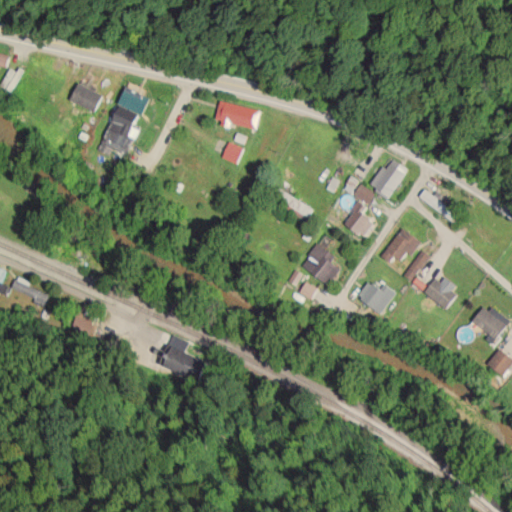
[(0,64),(7,66),(10,53),(0,51),(0,64)]
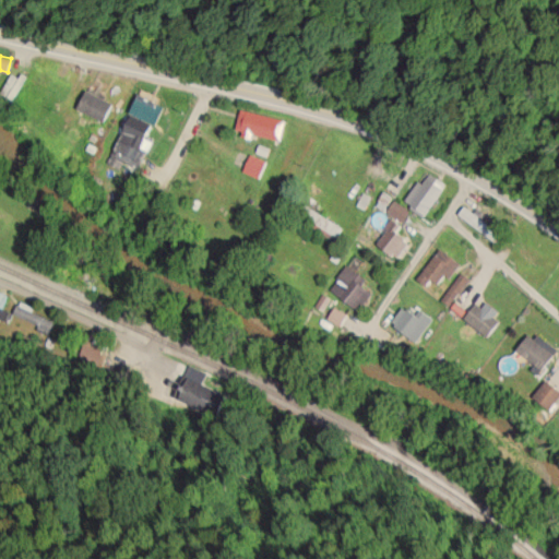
[(103,122),(113,105),(86,91),(76,108),(103,122)]
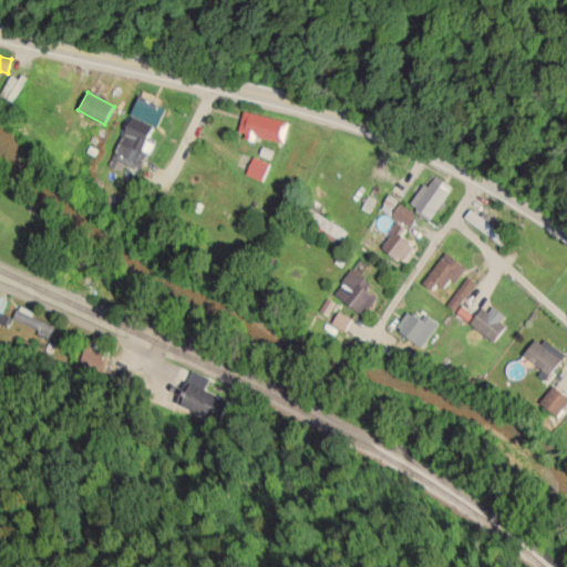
[(284,143),(289,123),(244,111),(237,134),(255,138),(256,136),(284,143)]
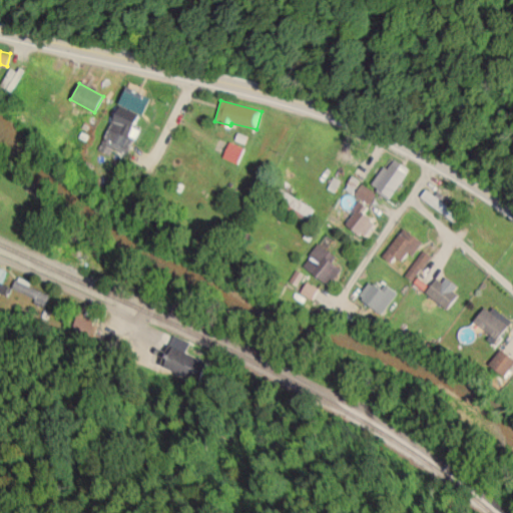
[(140,110),(122,101),(99,150),(109,155),(112,148),(126,155),(139,127),(134,124),(140,110)]
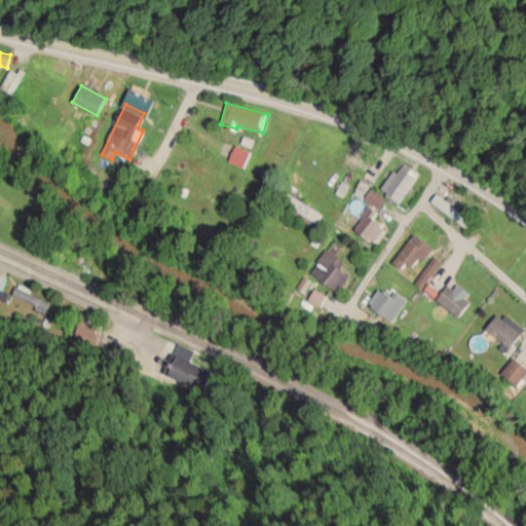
[(249,151),(233,146),(228,162),(243,167),(249,151)]
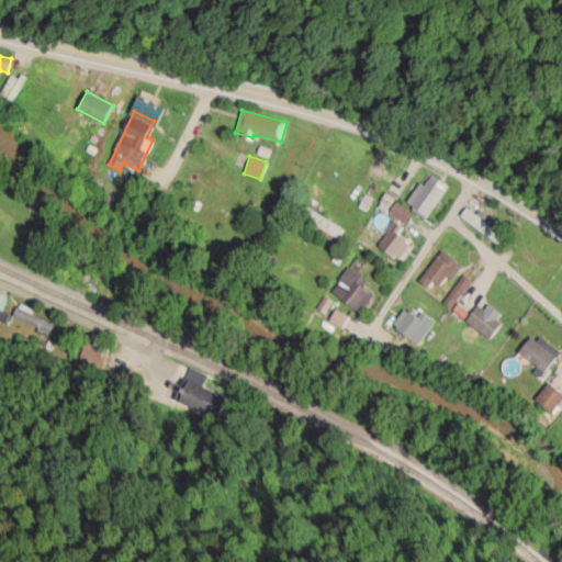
[(407,203),(428,216),(448,186),(428,172),(407,203)]
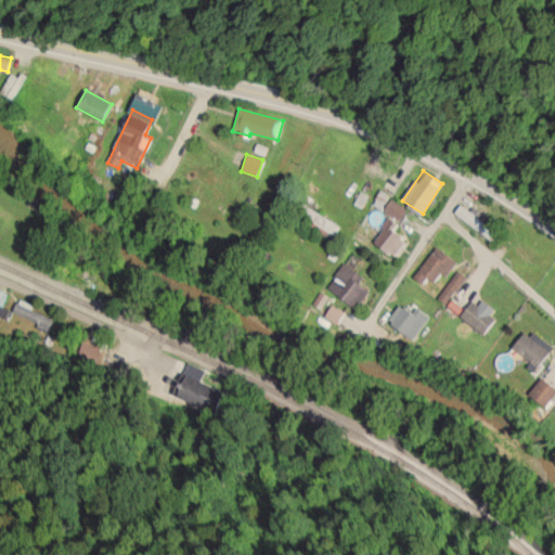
[(384,209),(399,220),(407,209),(391,198),(384,209)]
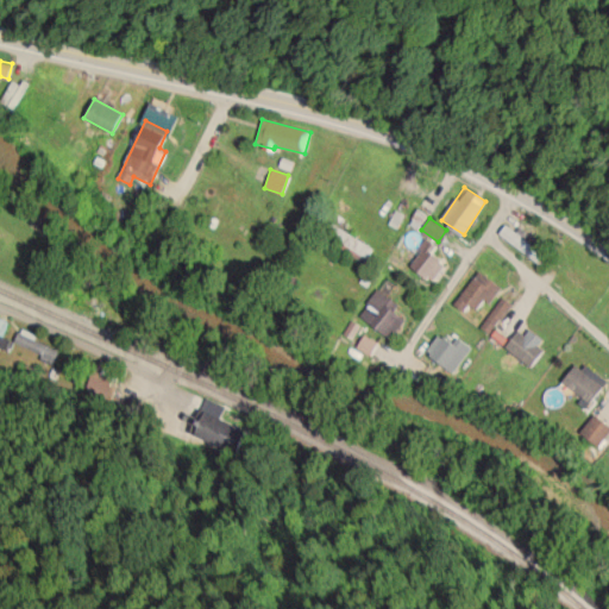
[(515,232),(504,225),(498,234),(539,264),(545,256),(522,239),(527,233),(519,227),(515,232)]
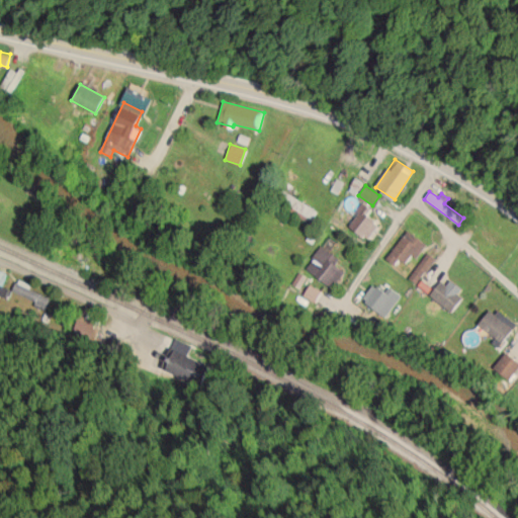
[(315,209),(294,197),(287,209),(308,222),(315,209)]
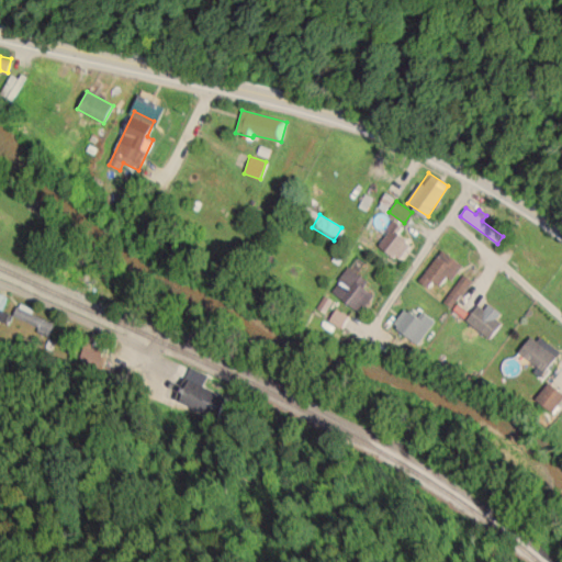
[(400,260),(411,243),(397,235),(402,226),(393,221),(377,246),(400,260)]
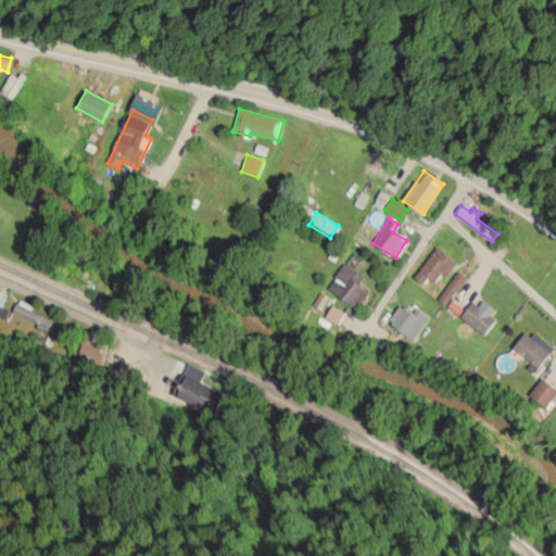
[(434,282),(441,274),(446,278),(457,263),(437,248),(414,278),(424,285),(428,278),(434,282)]
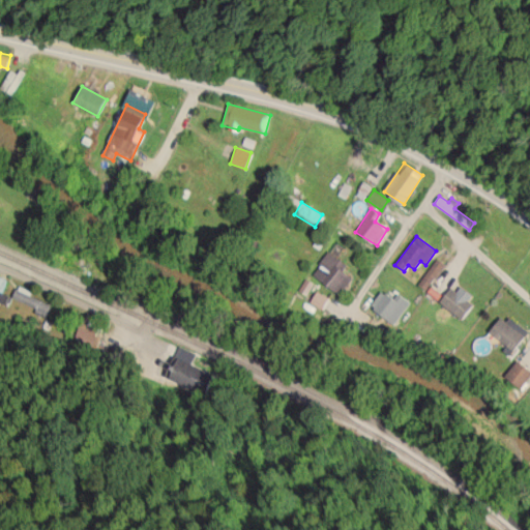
[(343,271),(347,265),(328,252),(312,276),(340,295),(352,277),(343,271)]
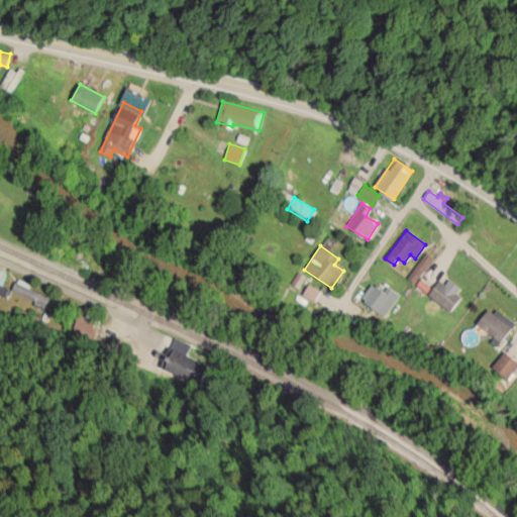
[(408,279),(416,284),(432,256),(424,251),(408,279)]
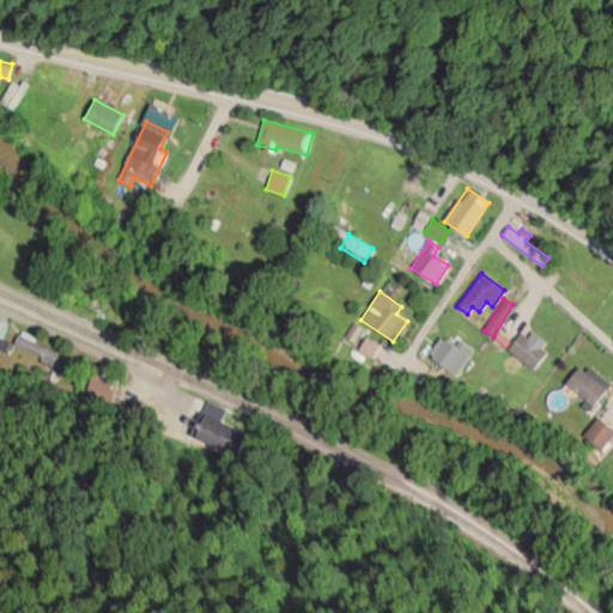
[(534,370),(551,350),(528,329),(510,351),(534,370)]
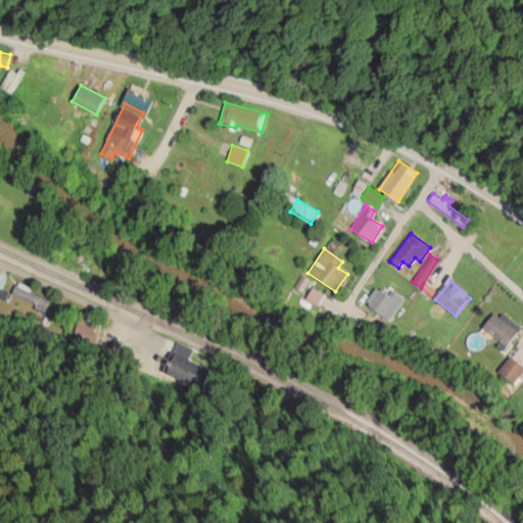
[(11,294),(38,305),(41,297),(26,290),(28,287),(16,282),(11,294)]
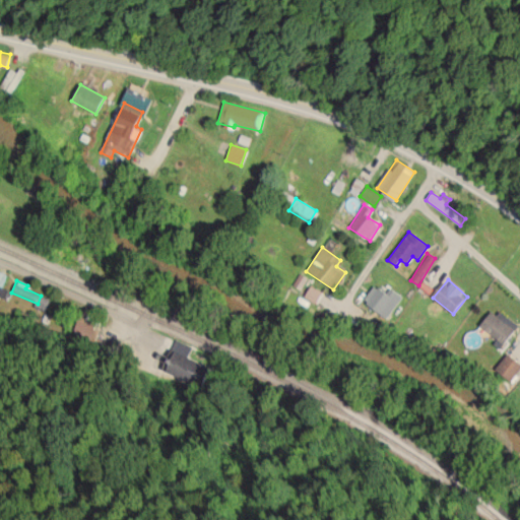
[(0,297),(6,298),(8,288),(0,285),(0,297)]
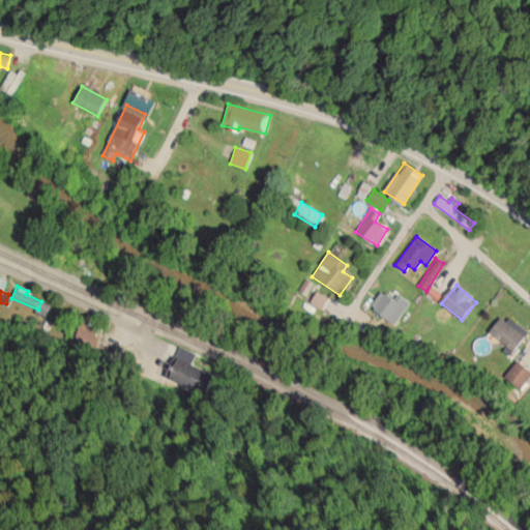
[(395,325),(411,302),(398,294),(394,299),(382,291),(371,307),(395,325)]
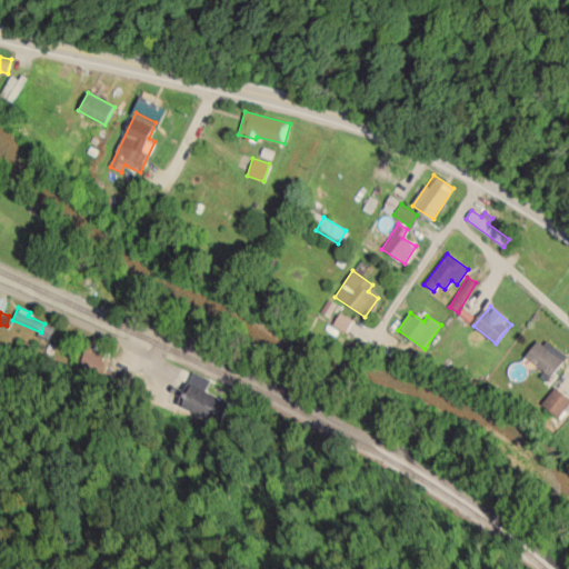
[(523,360),(551,379),(566,359),(538,339),(523,360)]
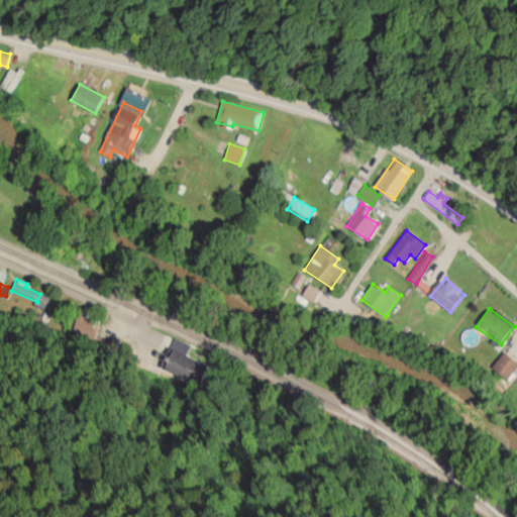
[(99,325),(78,317),(72,331),(94,339),(99,325)]
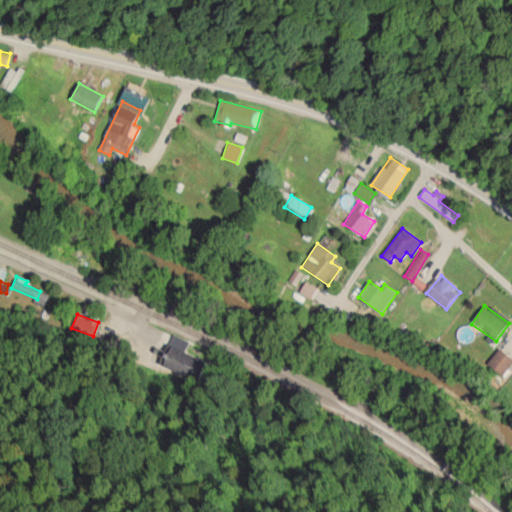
[(207,361),(184,351),(189,341),(173,334),(159,364),(198,382),(207,361)]
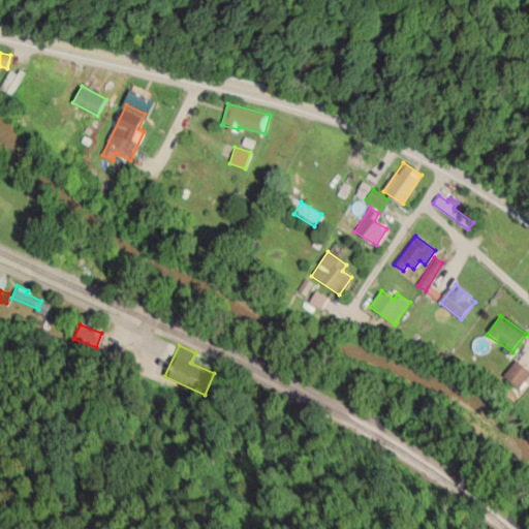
[(504,376),(521,389),(528,376),(528,369),(516,360),(504,376)]
